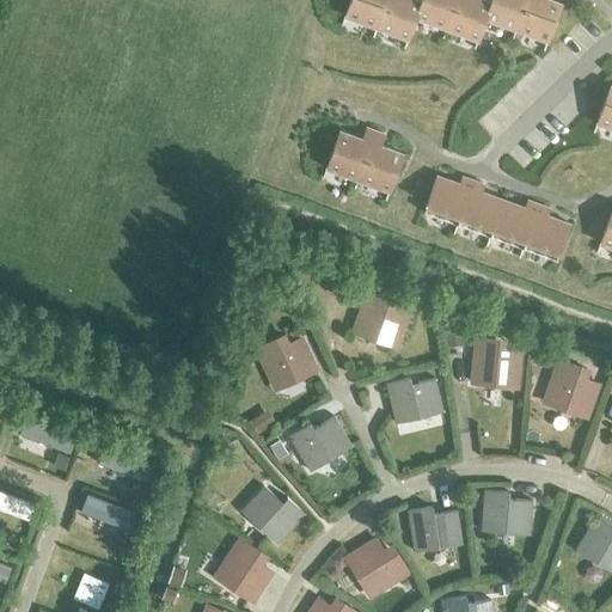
[(375,28),(385,0),(349,0),(343,16),(375,28)]
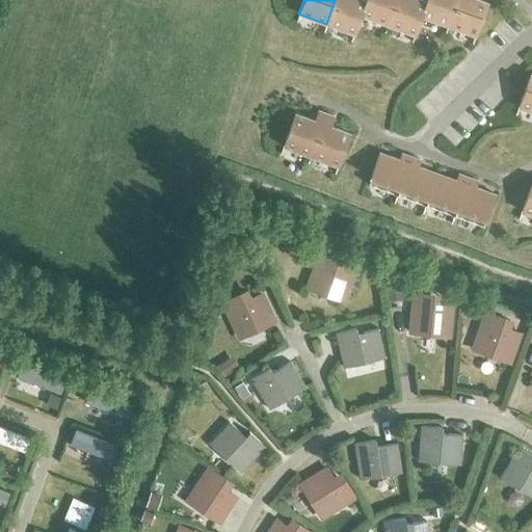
[(365,1),(362,0),(335,0),(326,24),(353,34),(361,16),(360,15),(365,1)]
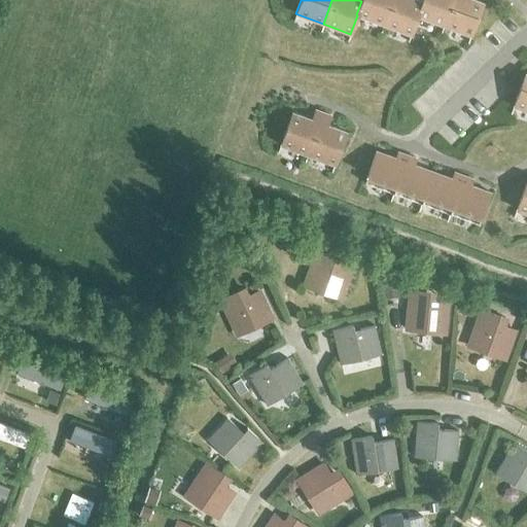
[(383,25),(391,0),(360,0),(361,1),(356,14),(357,15),(383,25)]
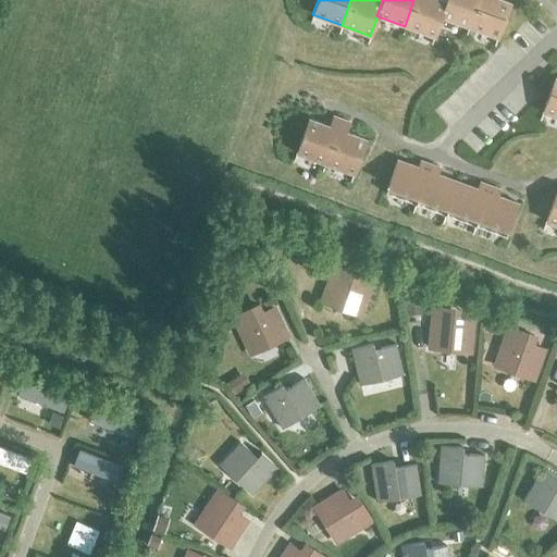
[(446,2),(445,2),(440,0),(413,0),(405,26),(434,36),(441,16),(446,2)]
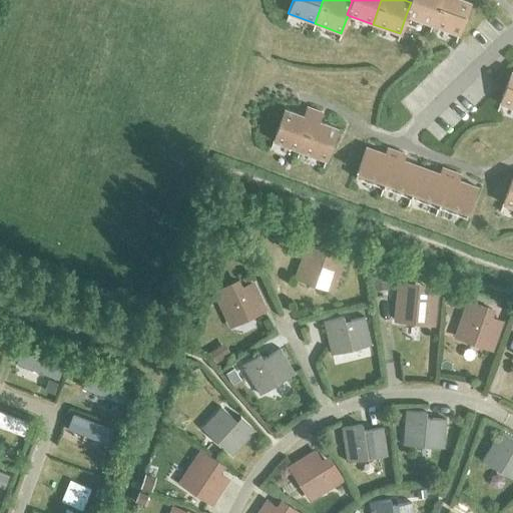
[(432,25),(440,0),(410,0),(410,2),(411,2),(406,15),(432,25)]
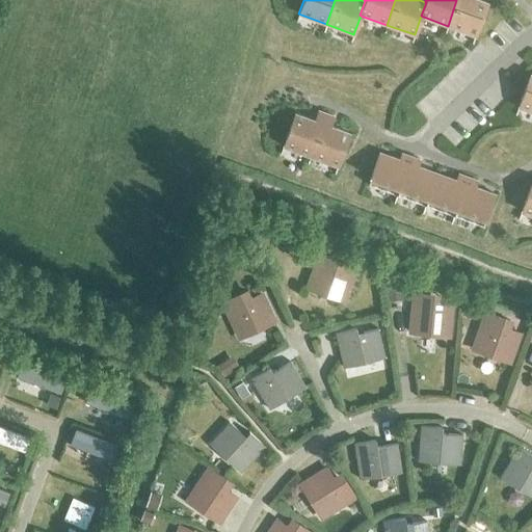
[(456,0),(448,26),(475,35),(486,3),(478,0),(456,0)]
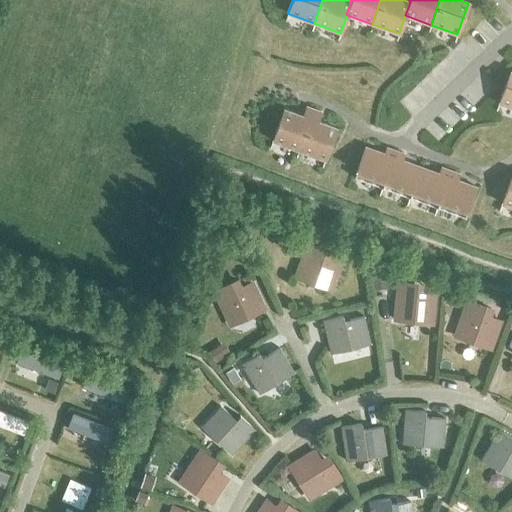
[(511,107),(511,72),(509,71),(498,103),(511,107)]
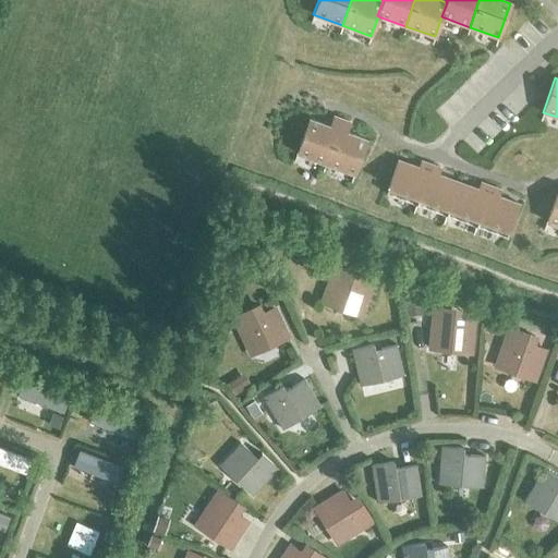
[(325,164),(341,119),(334,117),(329,126),(308,119),(296,153),(325,164)]
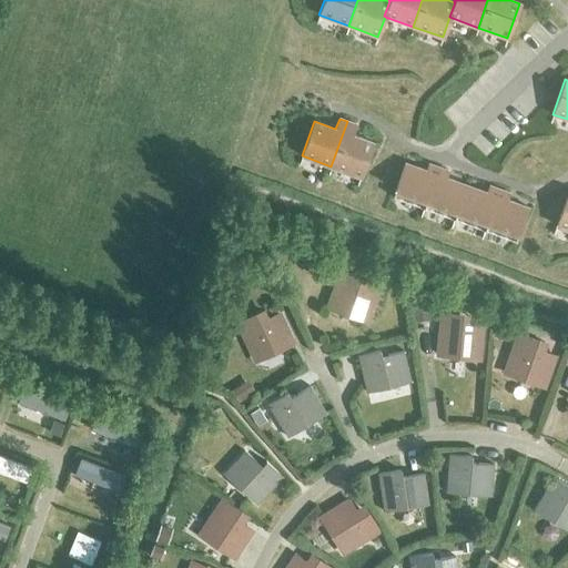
[(347,121),(331,166),(361,178),(373,142),(352,134),(355,124),(347,121)]
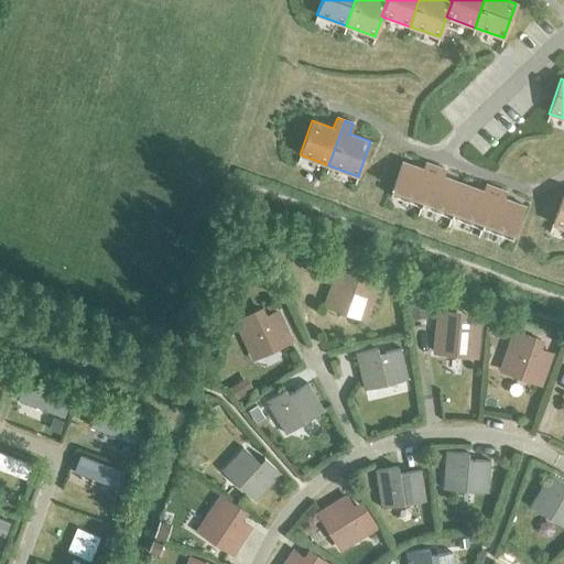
[(420,207),(435,166),(425,163),(422,170),(401,162),(389,195),(420,207)]
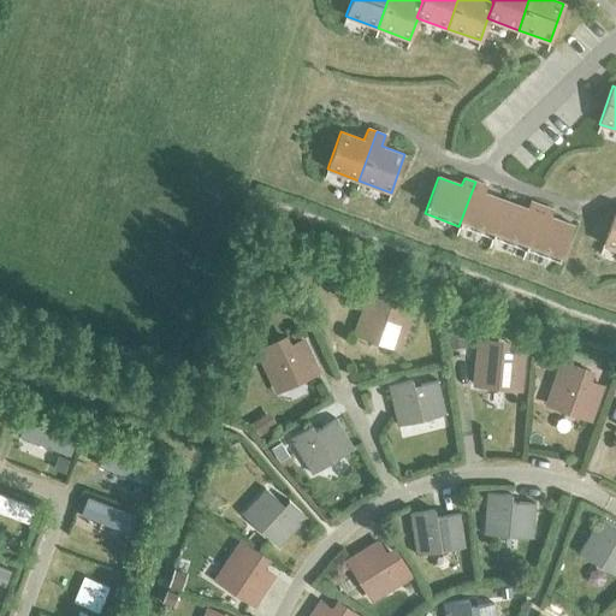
[(492,237),(505,201),(483,193),(486,185),(475,182),(458,226),(492,237)]
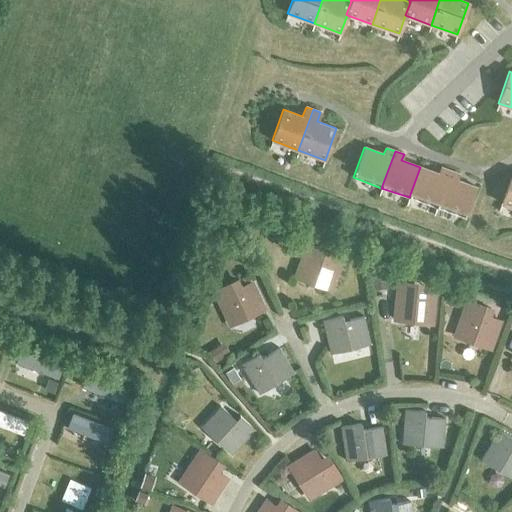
[(436,207),(449,171),(441,168),(438,174),(420,167),(409,197),(436,207)]
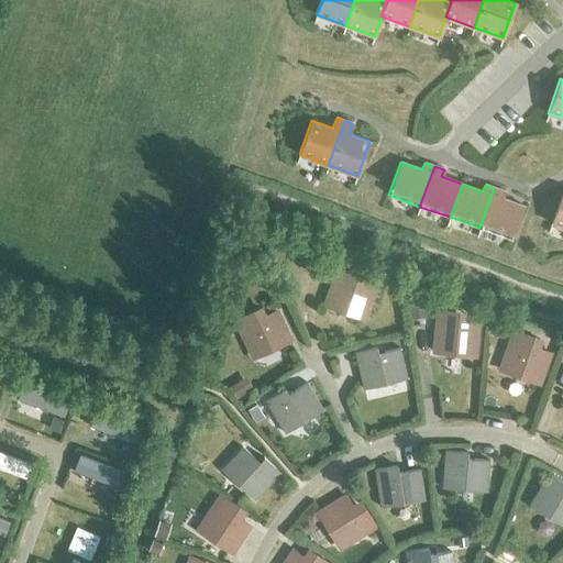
[(494,188),(479,228),(510,240),(523,206),(501,198),(505,191),(494,188)]
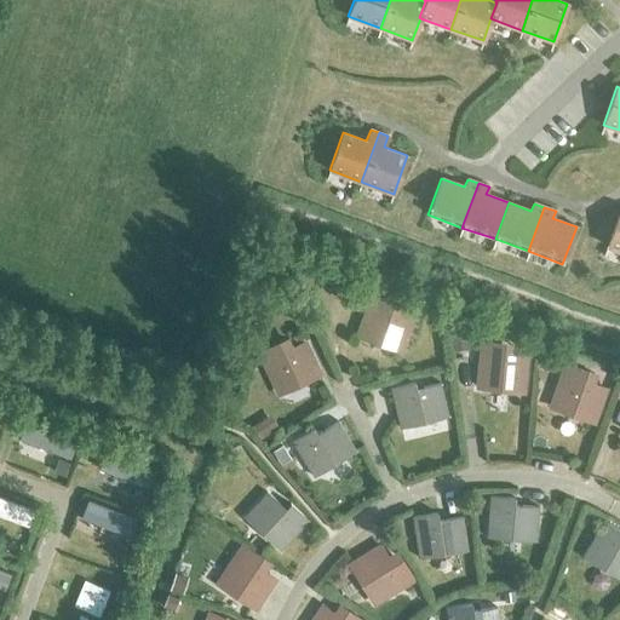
[(619,251),(619,208),(607,246),(619,251)]
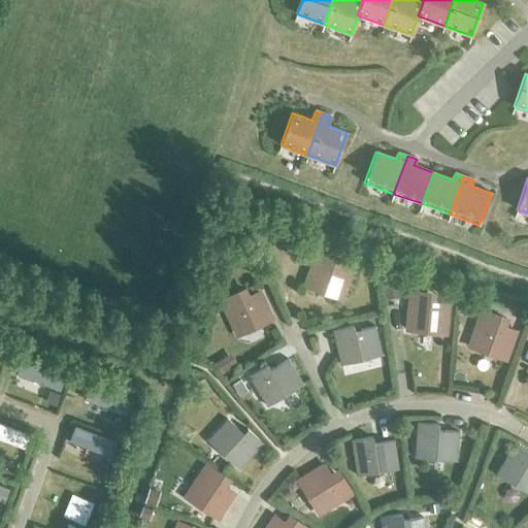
[(305,286),(340,298),(350,270),(327,262),(329,255),(318,251),(305,286)]
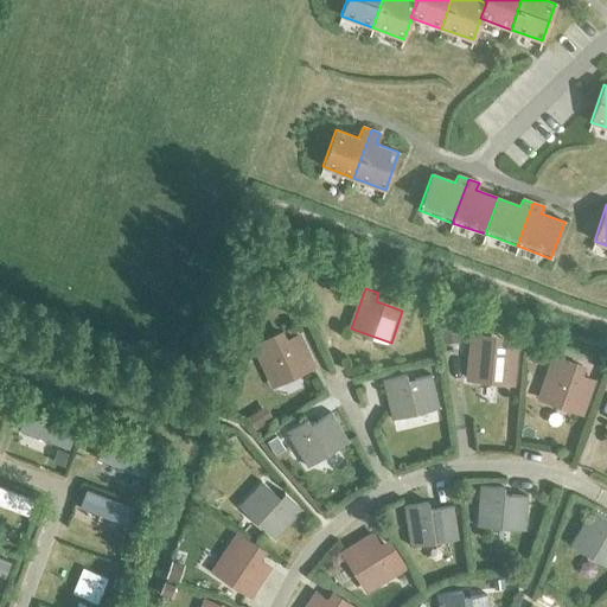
[(296,336),(279,345),(275,336),(254,346),(273,384),(312,366),(296,336)]
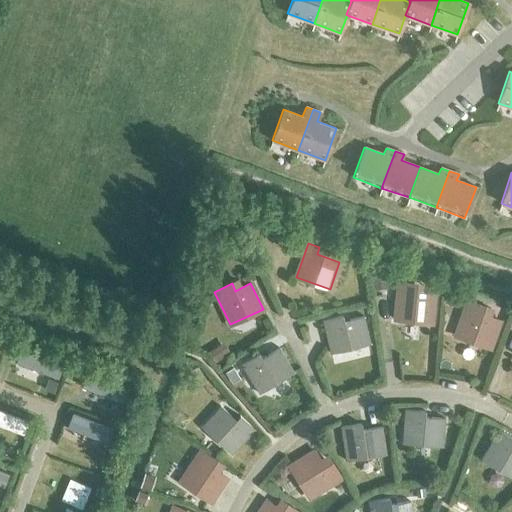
[(395,319),(431,323),(434,295),(410,292),(411,284),(398,283),(395,319)]
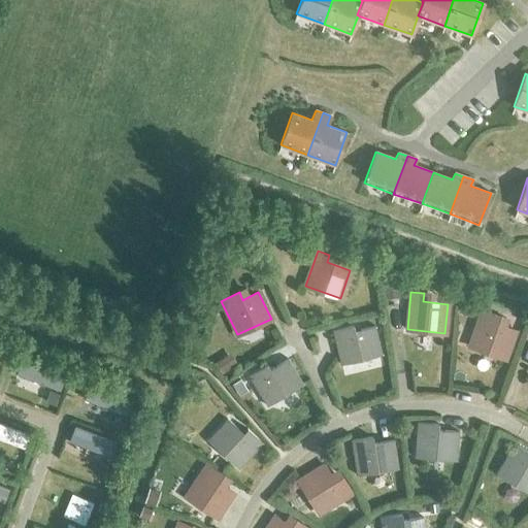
[(469,345),(504,359),(515,331),(498,325),(501,318),(482,310),(469,345)]
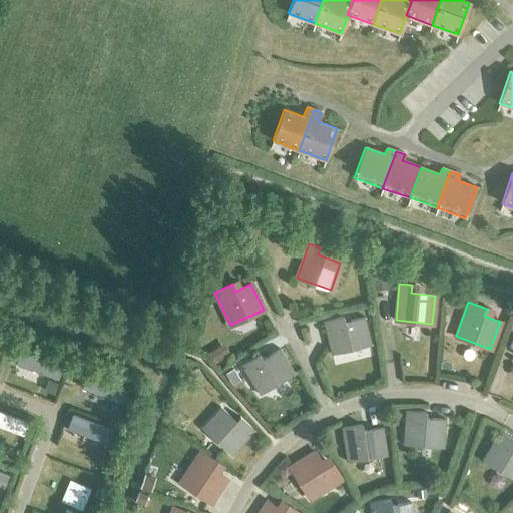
[(364,318),(342,323),(341,317),(323,321),(332,354),(370,345),(364,318)]
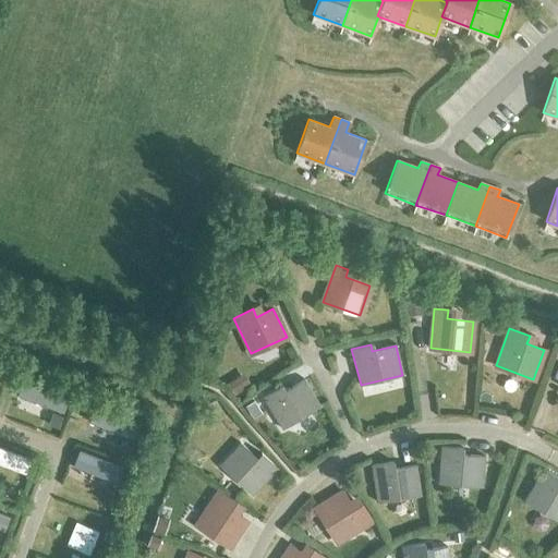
[(282,428),(319,405),(303,379),(283,392),(280,387),(263,397),(282,428)]
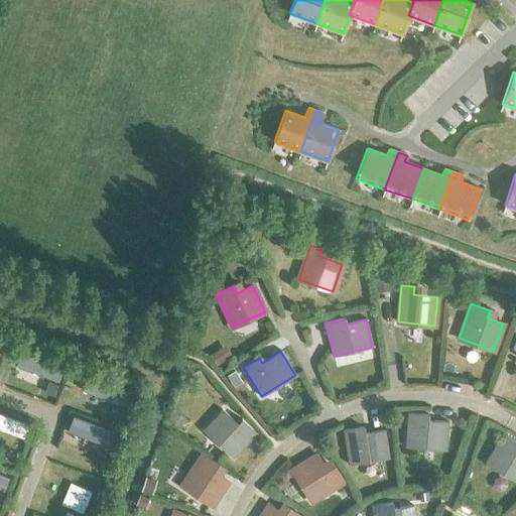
[(242,420),(238,424),(222,410),(203,430),(233,458),(256,432),(242,420)]
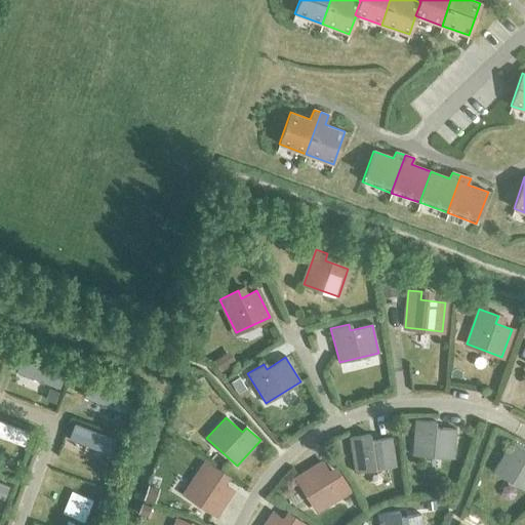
[(412,454),(453,457),(455,430),(433,428),(434,421),(415,420),(412,454)]
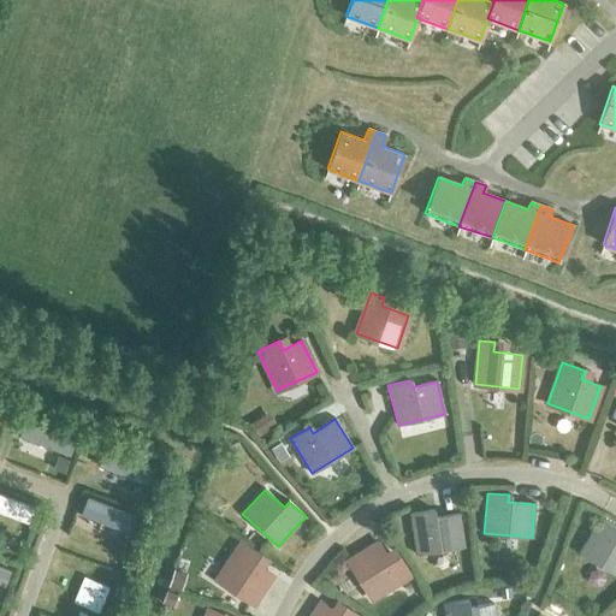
[(458,514),(432,517),(431,510),(410,514),(416,554),(463,546),(458,514)]
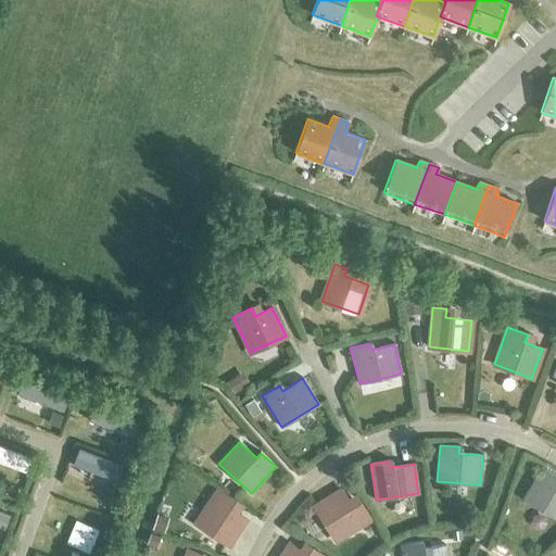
[(522,500),(555,519),(555,483),(554,483),(555,480),(555,476),(541,468),(522,500)]
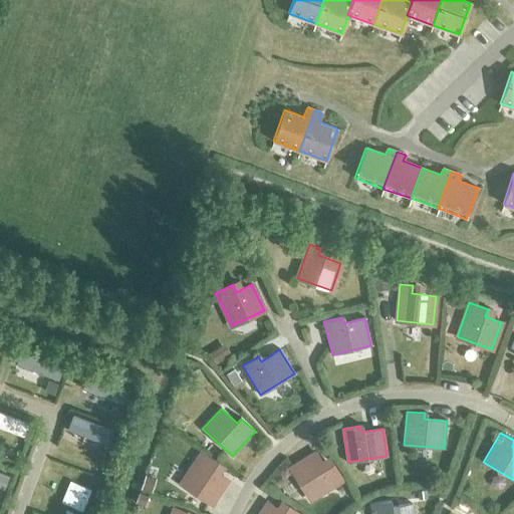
[(181,484),(211,504),(227,480),(207,467),(211,460),(201,454),(181,484)]
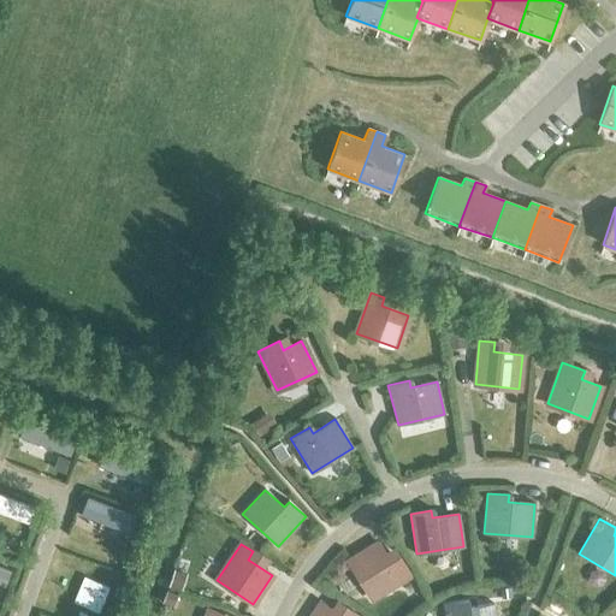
[(401,563),(392,568),(378,544),(349,561),(372,598),(408,575),(401,563)]
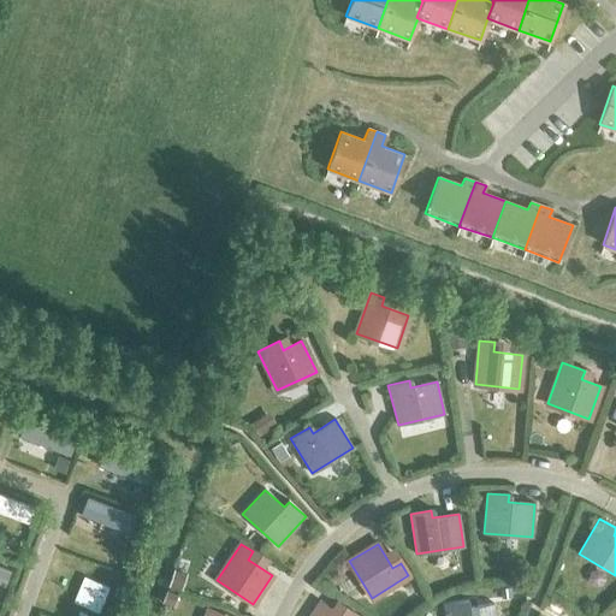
[(187,573),(173,568),(169,585),(182,590),(187,573)]
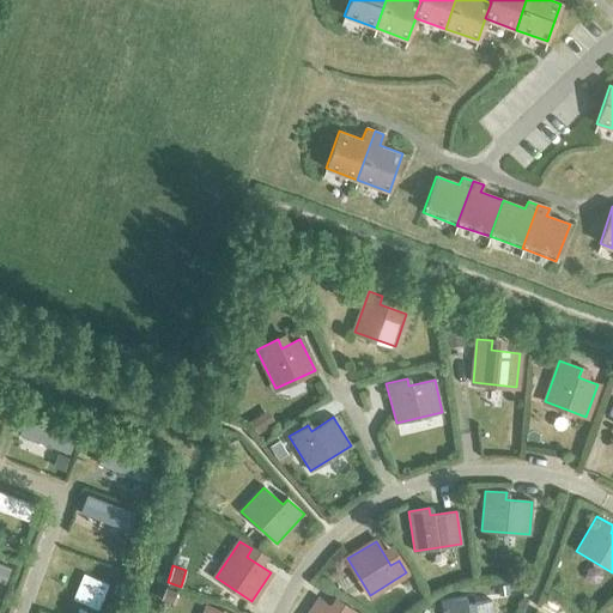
[(491,612),(490,601),(465,605),(463,598),(442,601),(443,612),(491,612)]
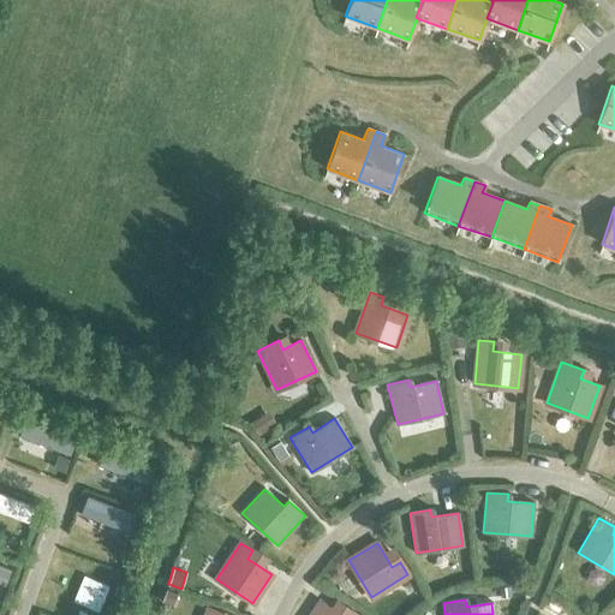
[(356,614),(350,610),(346,614),(339,614),(320,602),(310,614),(356,614)]
